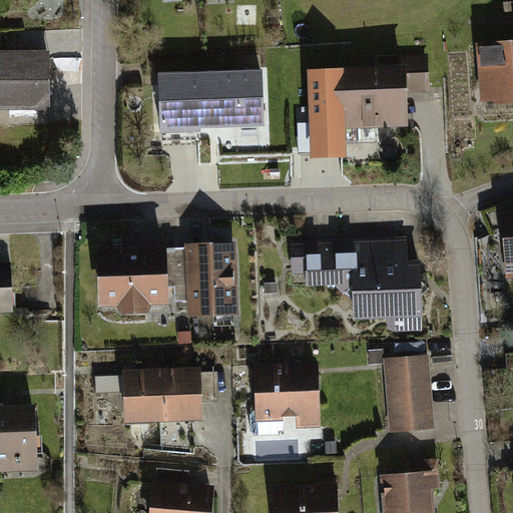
[(512,49),(486,51),(490,111),(512,109),(512,49)]
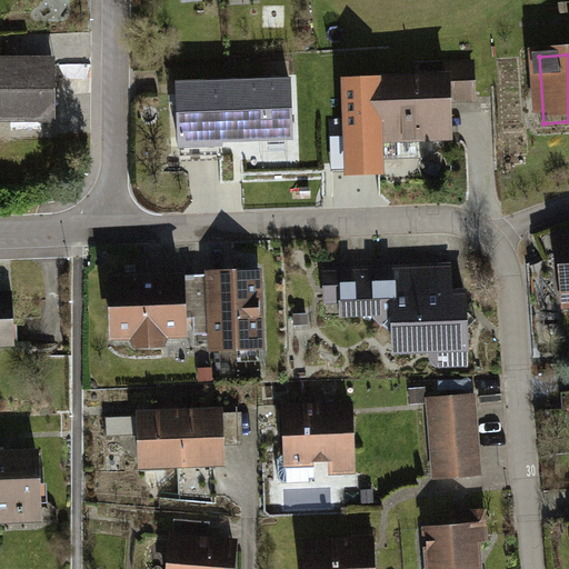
[(0,125),(49,125),(49,60),(0,59),(0,125)]
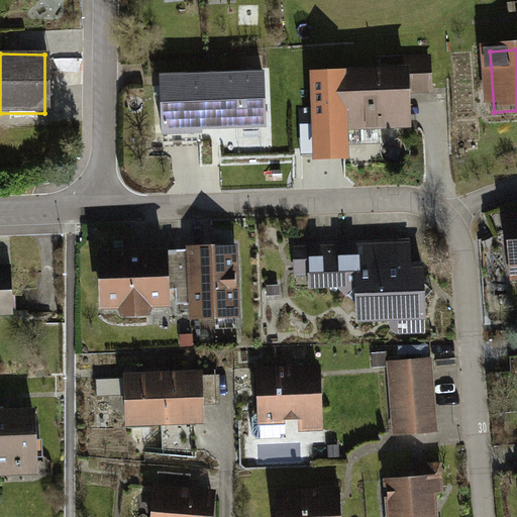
[(410,93),(433,91),(432,72),(432,54),(401,55),(402,62),(336,66),(335,88),(338,128),(412,126),(410,93)]
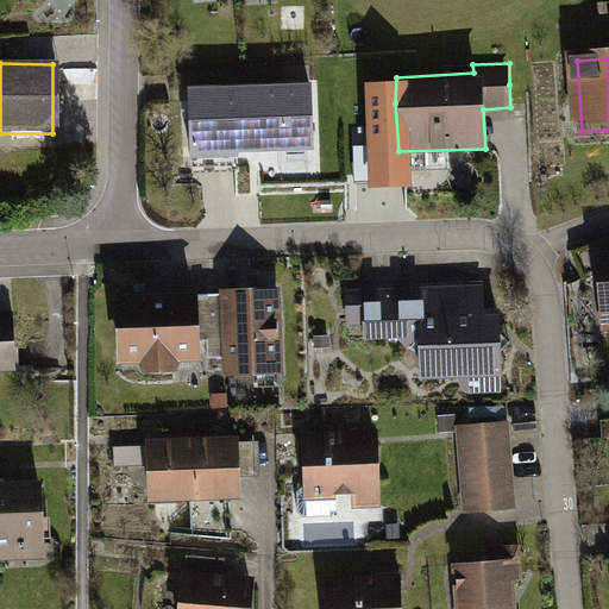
[(395,104),(396,77),(365,87),(371,184),(405,184),(399,151),(395,104)]
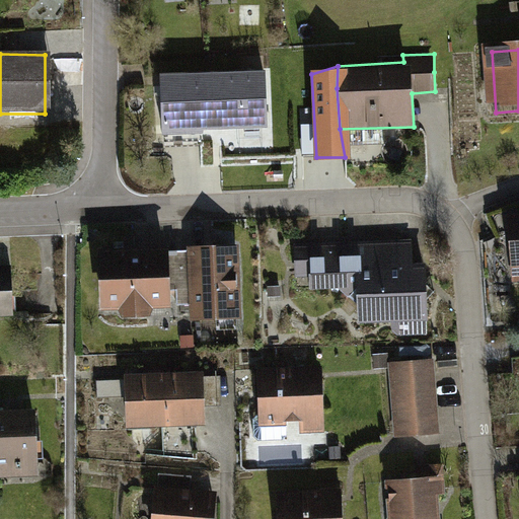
[(202,129),(272,126),(270,94),(270,69),(194,72),(194,81),(193,95),(158,96),(158,116),(160,141),(202,139),(202,129)]
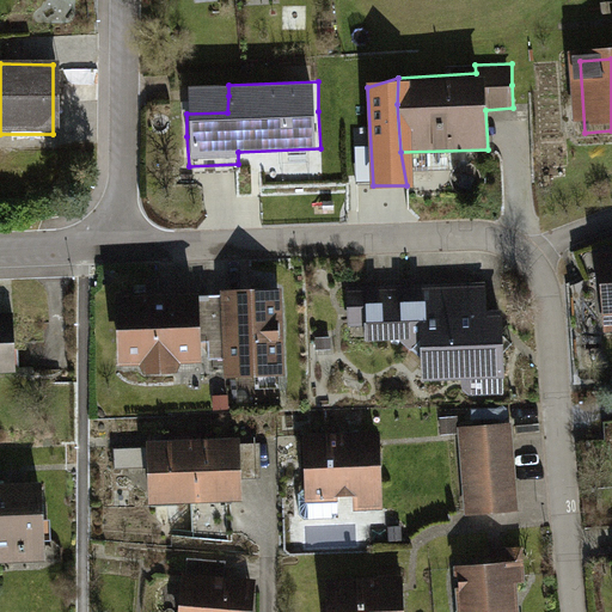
[(487,282),(426,283),(427,318),(420,318),(420,343),(422,379),(463,378),(463,389),(470,395),(505,393),(505,377),(506,377),(505,359),(503,340),(503,307),(488,307),(487,282)]
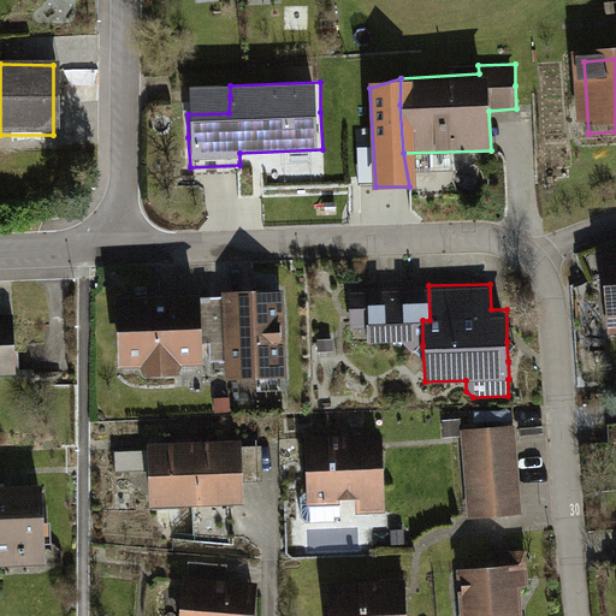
[(351,329),(367,327),(368,342),(402,341),(422,359),(422,345),(422,320),(430,320),(428,285),(350,289),(350,307),(351,329)]
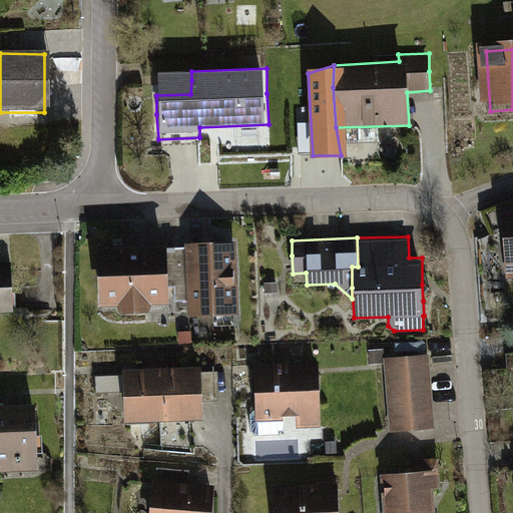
[(184,245),(184,252),(186,284),(188,315),(212,313),(239,314),(236,240),(209,238),(184,242),(184,245)]
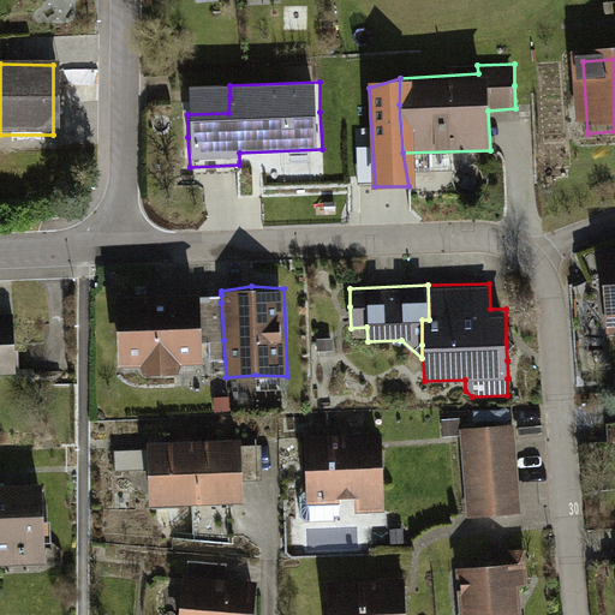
[(224,340),(221,303),(221,294),(199,296),(199,290),(115,292),(114,326),(119,365),(139,364),(144,374),(160,371),(177,371),(181,363),(201,363),(199,341),(224,340)]
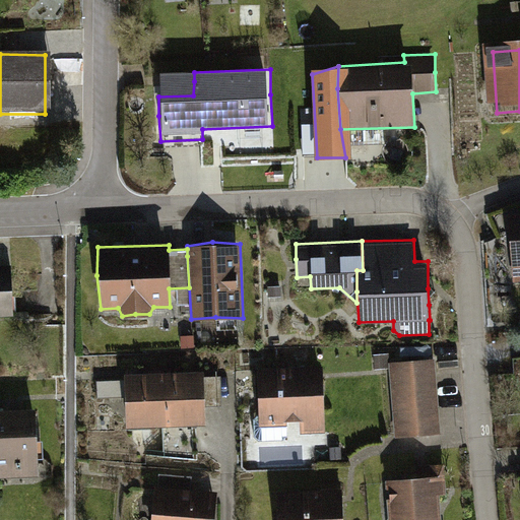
[(0,316),(14,316),(10,287),(11,265),(0,265),(0,316)]
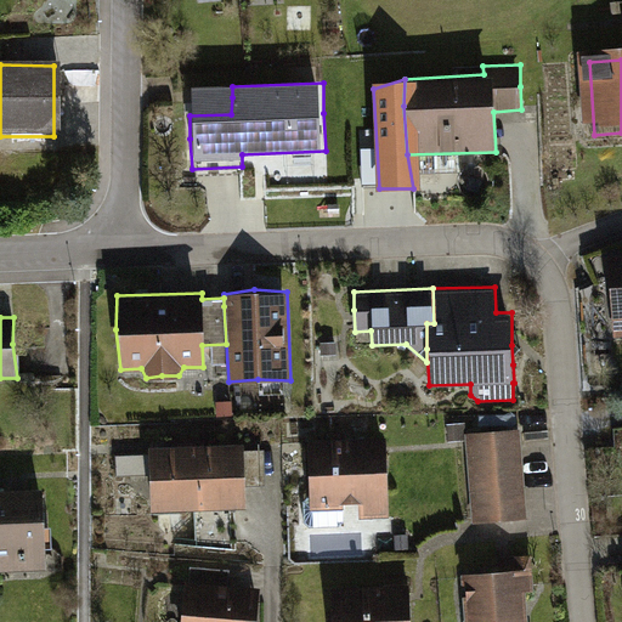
[(493,430),(465,433),(474,524),(499,520),(529,519),(521,429),(493,430)]
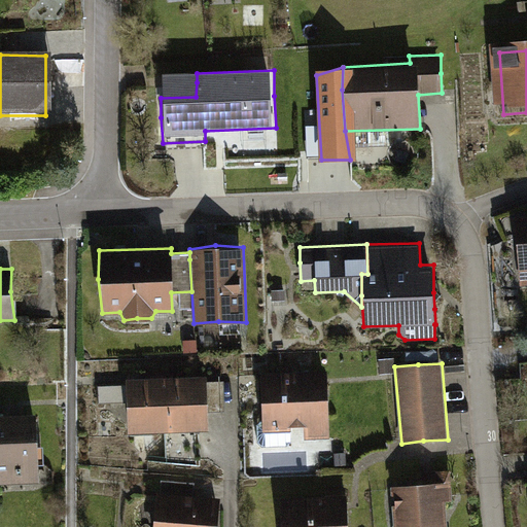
[(327,371),(261,373),(261,400),(264,431),(291,430),(292,426),(304,426),(305,440),(319,440),(330,437),(328,397),(327,371)]
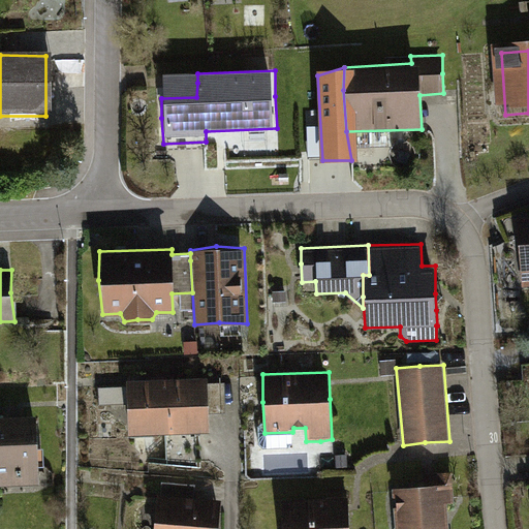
[(128,435),(209,431),(208,376),(126,379),(126,385),(99,387),(99,405),(126,403),(126,406),(128,435)]
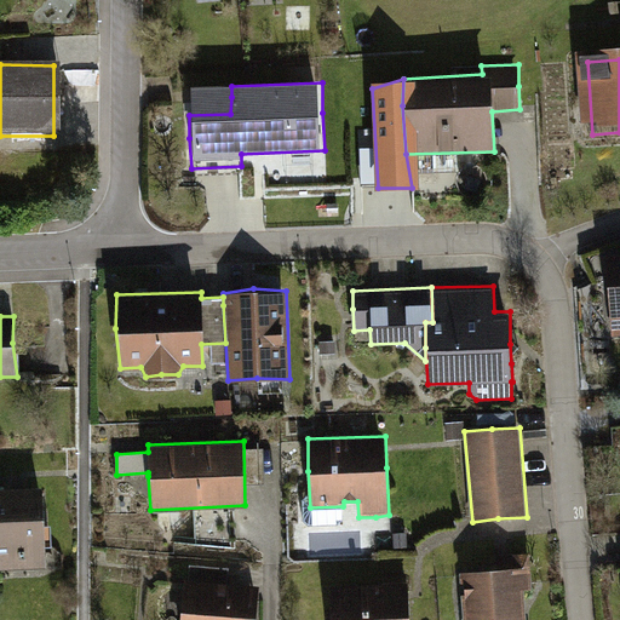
[(0,569),(46,568),(42,516),(41,486),(0,487),(0,569)]
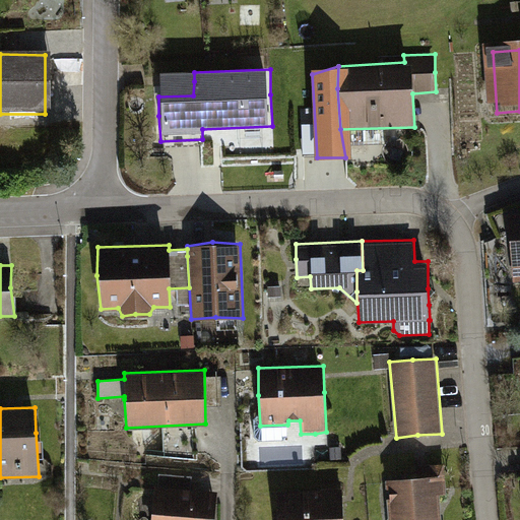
[(411,476),(386,479),(389,519),(443,519),(441,494),(447,494),(446,474),(439,475),(441,463),(417,465),(418,476),(411,476)]
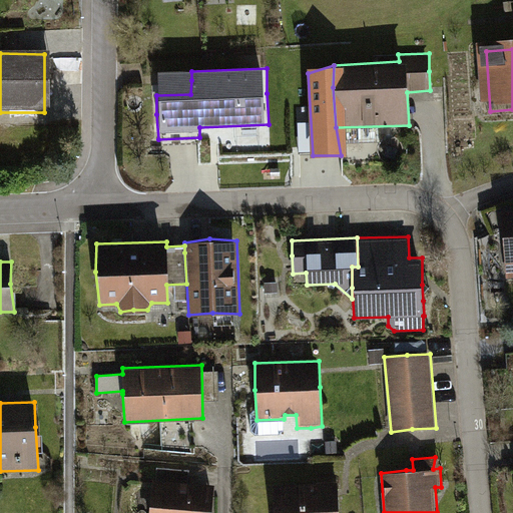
[(210,512),(211,510),(214,484),(187,482),(188,470),(157,467),(156,479),(152,479),(148,503),(147,512),(210,512)]
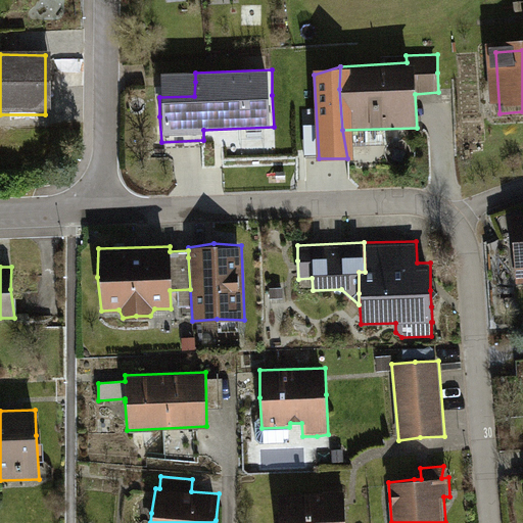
[(344,522),(344,518),(343,484),(324,485),(324,490),(278,493),(279,521),(278,522),(344,522)]
